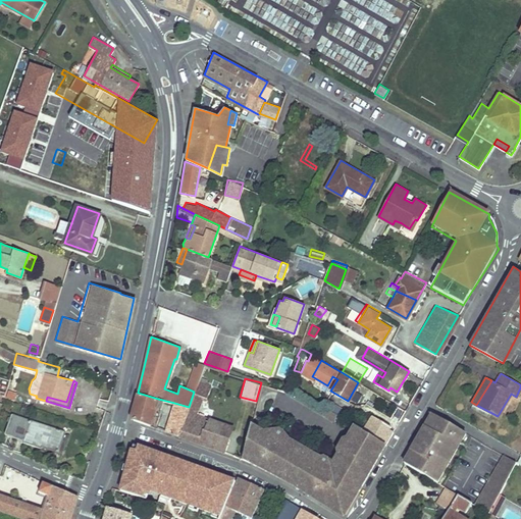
[(217,432),(221,422),(221,421),(196,412),(203,394),(206,396),(210,385),(207,384),(197,381),(194,392),(189,407),(185,419),(179,434),(224,450),(228,436),(217,432)]
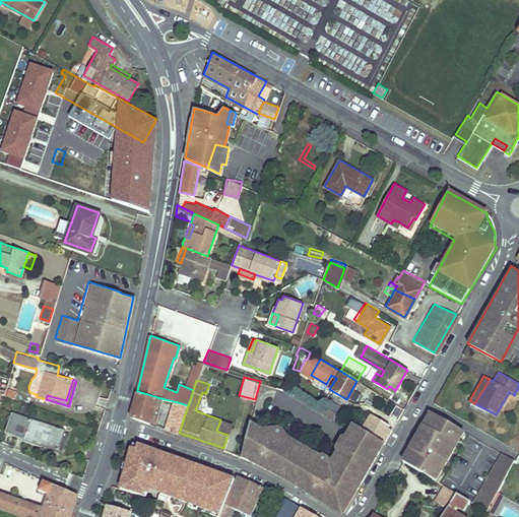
[(7,387),(5,394),(13,396),(15,390),(7,387)]
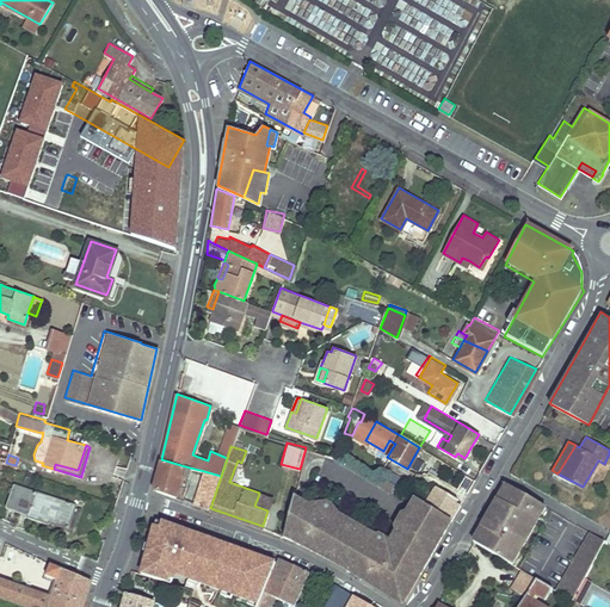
[(177,496),(185,466),(161,459),(160,459),(153,485),(155,489),(177,496)]
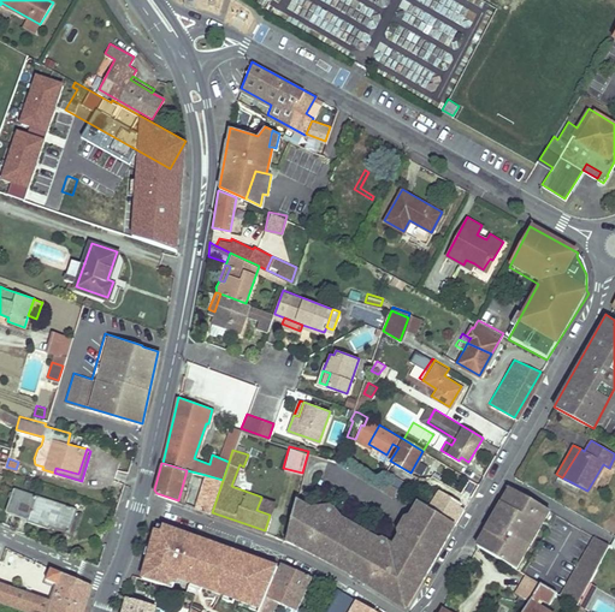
[(182,501),(191,471),(187,470),(178,500),(182,501)]
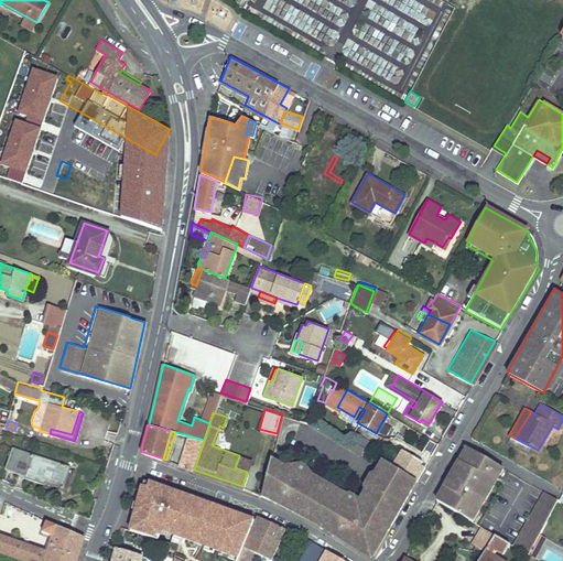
[(199,453),(204,440),(188,435),(184,448),(199,453)]
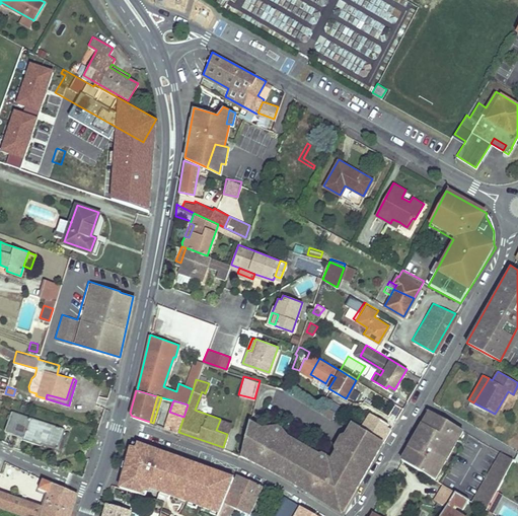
[(328,417),(333,416),(336,411),(323,403),(318,412),(328,417)]
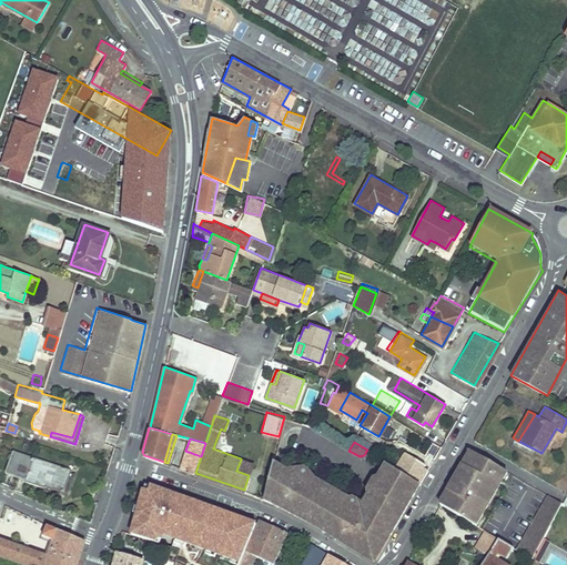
[(70,468),(71,466),(14,447),(7,470),(27,476),(26,480),(44,486),(47,481),(64,486),(70,468)]
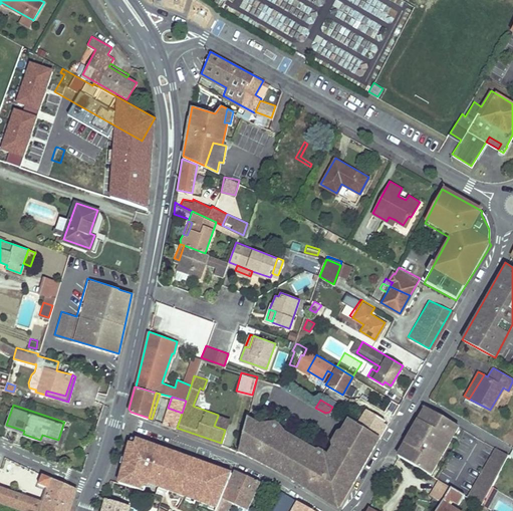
[(177,428),(182,413),(168,408),(163,423),(177,428)]
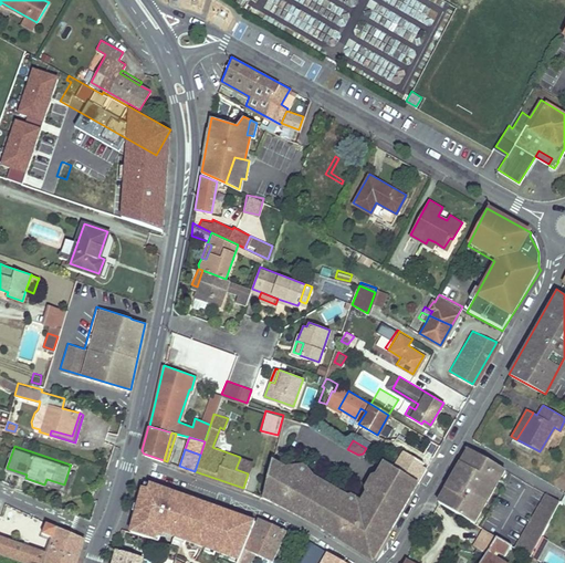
[(425,467),(398,450),(390,462),(418,479),(425,467)]
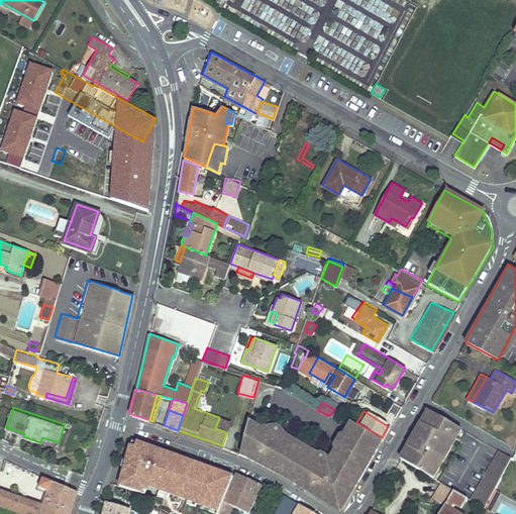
[(426,413),(402,456),(430,475),(436,464),(439,466),(443,458),(440,456),(446,444),(450,446),(454,439),(450,437),(457,425),(435,412),(432,416),(426,413)]
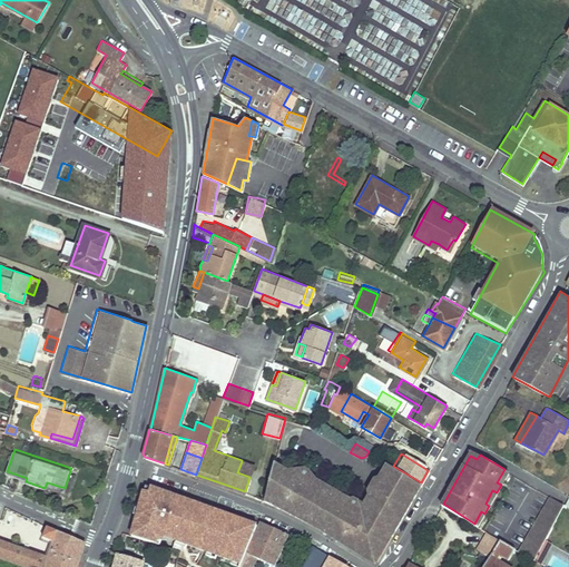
[(249,477),(254,465),(242,460),(242,461),(237,472),(249,477)]
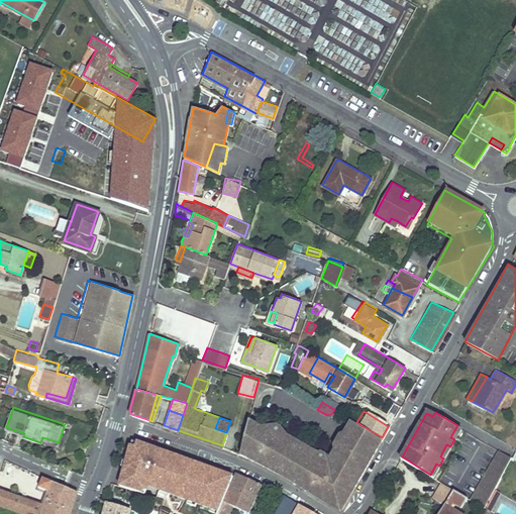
[(300,443),(284,434),(282,438),(277,435),(279,431),(280,431),(280,430),(280,429),(280,428),(279,427),(279,426),(278,425),(277,425),(276,425),(275,425),(274,425),(273,426),(272,427),(269,431),(261,427),(247,419),(239,452),(280,473),(306,489),(324,456),(324,455),(324,454),(324,453),(324,452),(323,452),(322,451),(321,451),(320,451),(319,452),(318,453),(316,456),(298,446),(300,443)]
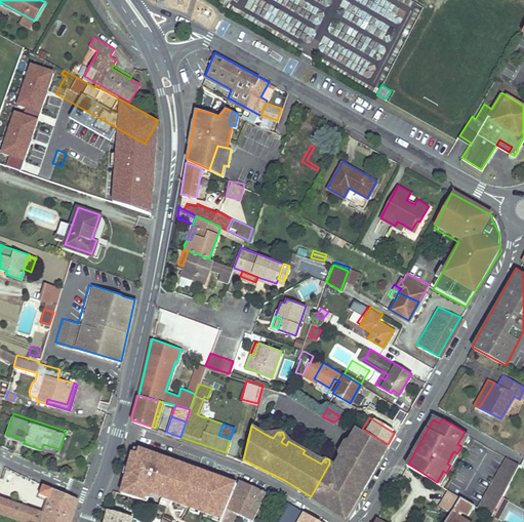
[(340,451),(335,463),(333,466),(329,464),(311,496),(343,515),(347,514),(388,444),(362,429),(356,426),(352,434),(349,439),(340,451)]
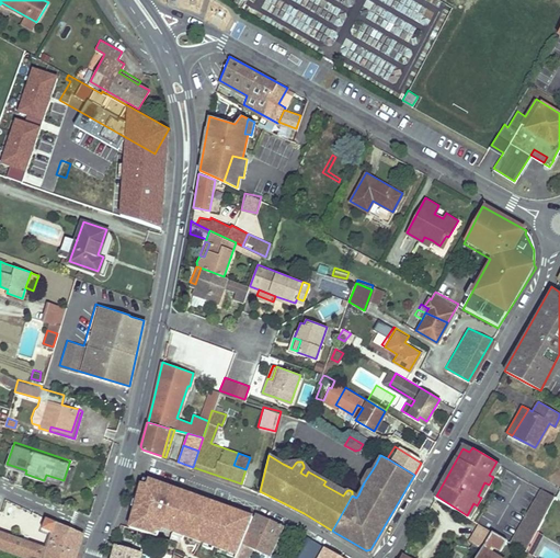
[(489,475),(493,477),(501,464),(496,462),(489,475)]
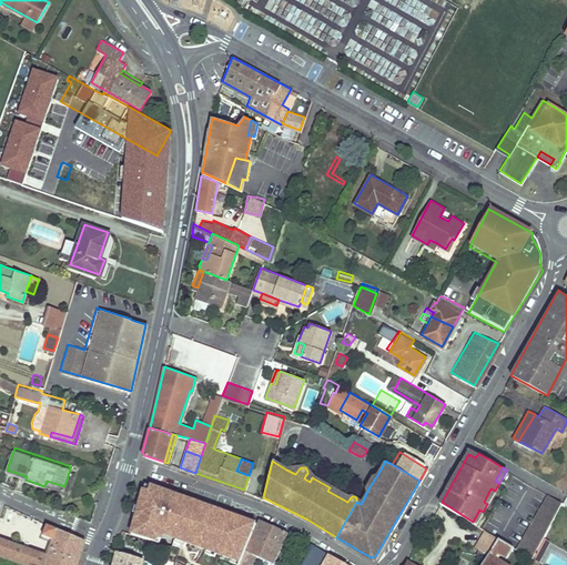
[(64,486),(47,481),(44,486),(67,493),(74,471),(70,468),(64,486)]
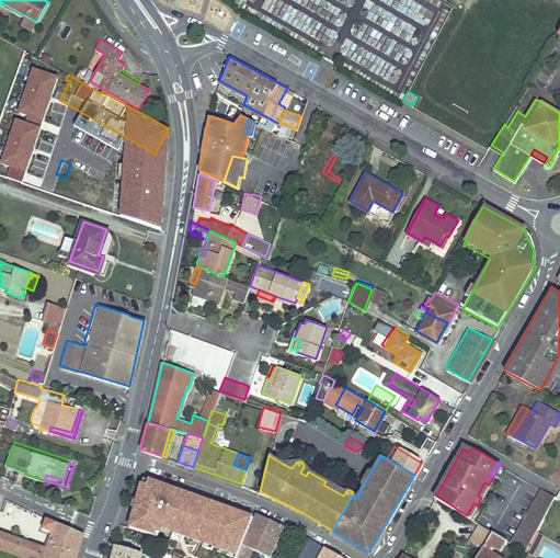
[(364,482),(373,469),(369,467),(362,481),(364,482)]
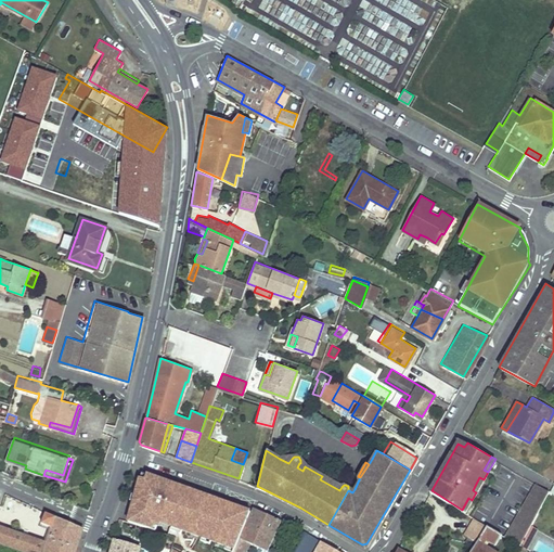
[(137,502),(172,517),(176,509),(185,512),(180,528),(201,535),(201,534),(209,536),(209,538),(224,543),(226,540),(234,543),(237,536),(247,513),(242,511),(243,508),(221,500),(221,501),(216,500),(217,498),(203,493),(202,495),(197,493),(197,491),(178,484),(177,486),(168,483),(169,482),(147,474),(145,480),(140,478),(136,495),(139,496),(137,502)]
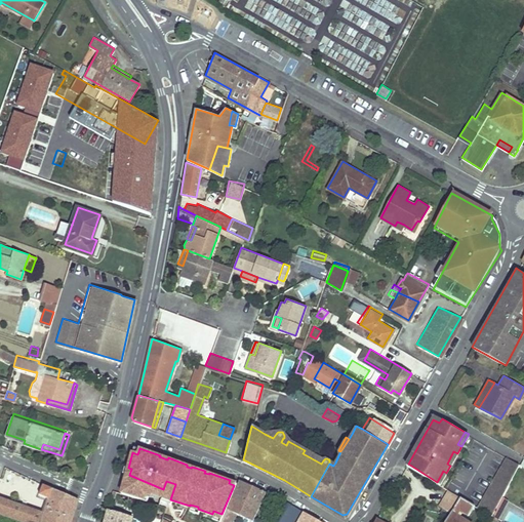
[(303,453),(321,464),(323,460),(305,450),(303,453)]
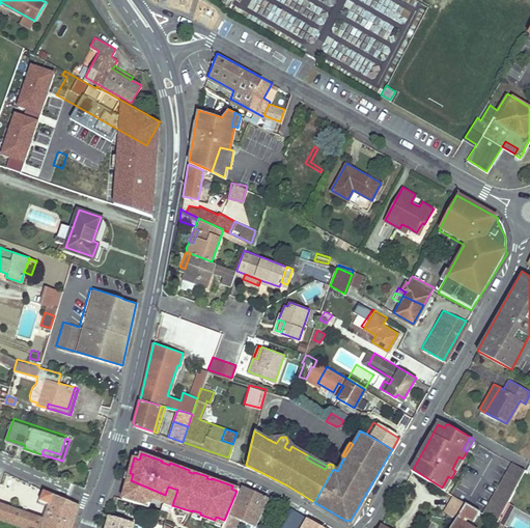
[(452,469),(455,471),(463,459),(458,456),(452,469)]
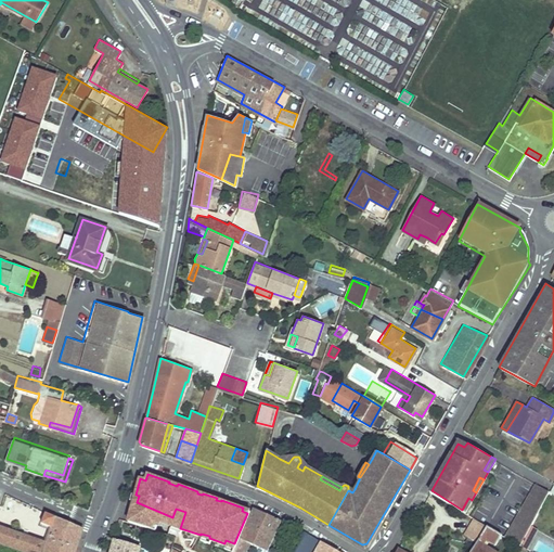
[(549,490),(536,483),(506,536),(519,544),(549,490)]
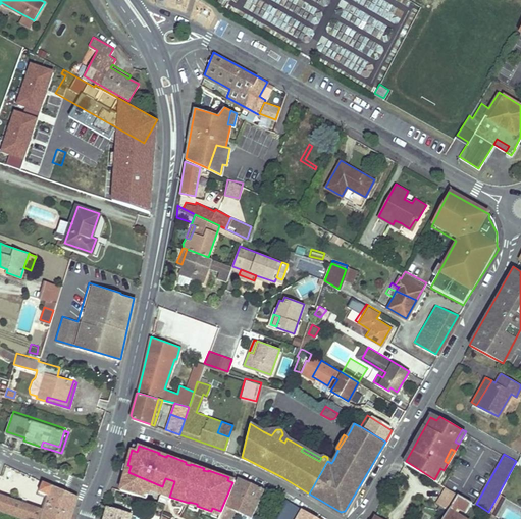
[(434,479),(438,481),(444,470),(440,468),(434,479)]
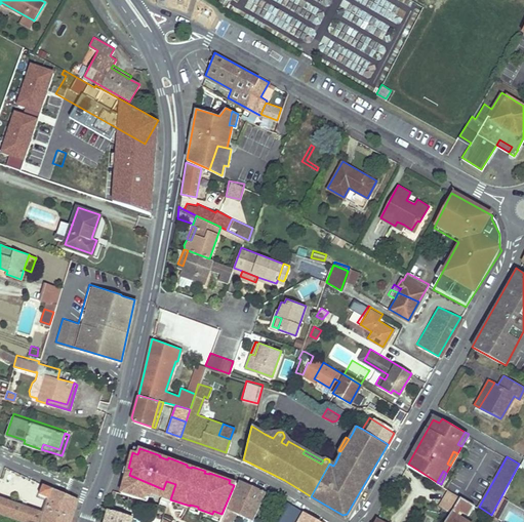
[(126,474),(121,492),(146,499),(149,492),(161,496),(160,500),(168,503),(170,499),(175,484),(166,481),(163,489),(129,475),(126,474)]
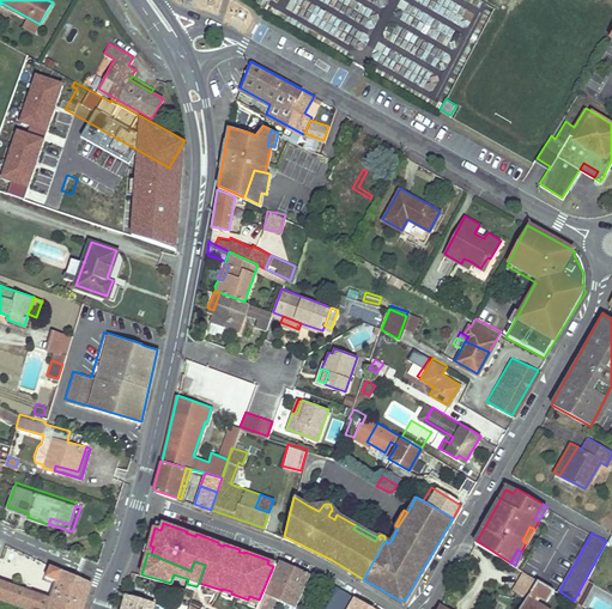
[(292,606),(309,572),(280,559),(265,592),(262,591),(259,600),(258,601),(261,603),(258,608),(271,608),(277,597),(292,606)]
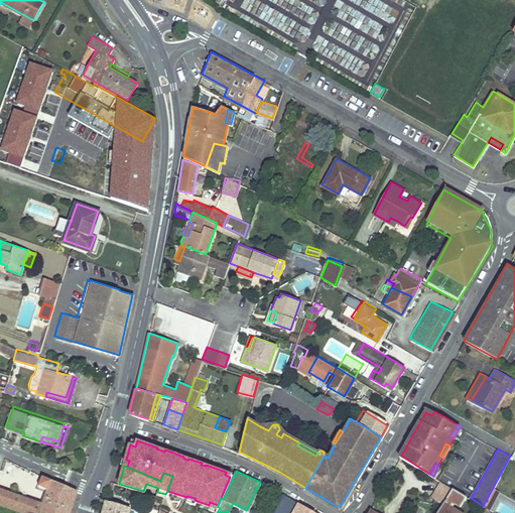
[(69,512),(77,488),(42,475),(38,484),(48,489),(39,512),(69,512)]
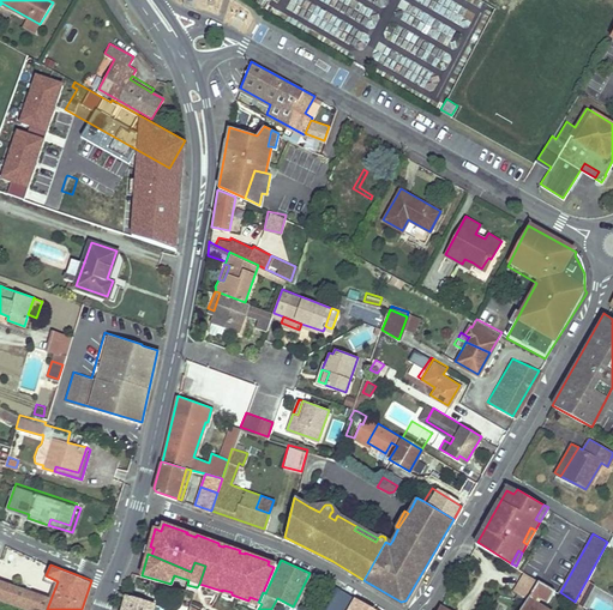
[(547,602),(554,590),(538,579),(530,592),(540,598),(547,602)]
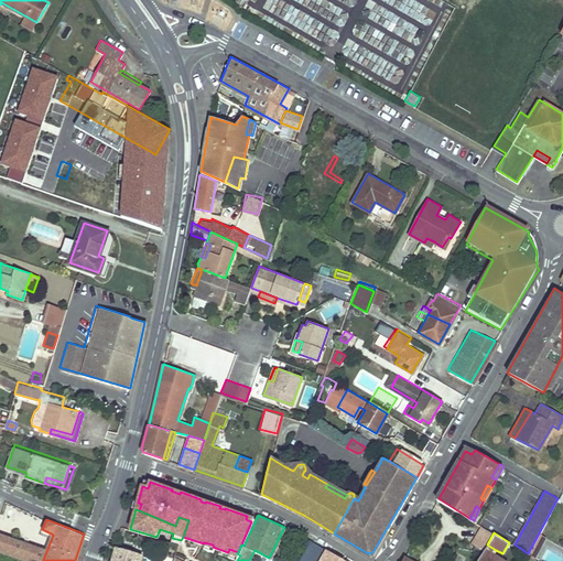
[(40,560),(45,548),(8,535),(2,550),(33,560),(36,560),(40,560)]
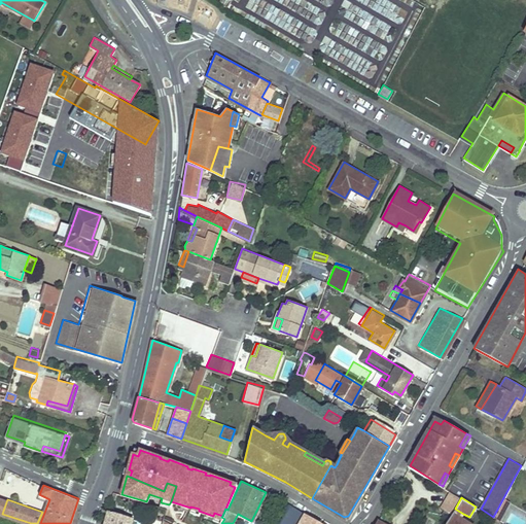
[(286,523),(296,523),(302,516),(304,512),(288,502),(280,520),(280,521),(286,523)]
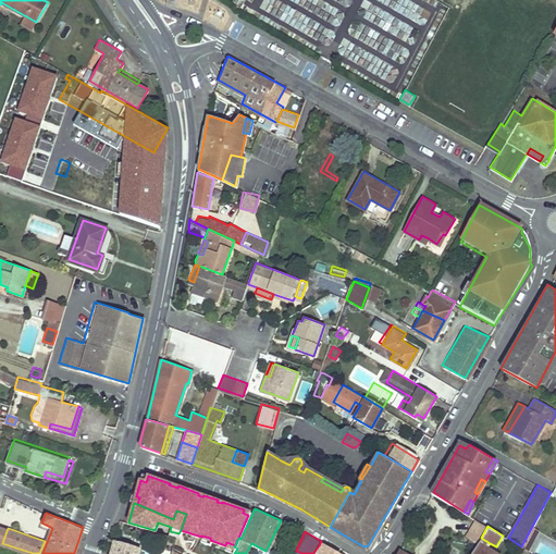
[(490,543),(481,538),(478,544),(486,550),(490,543)]
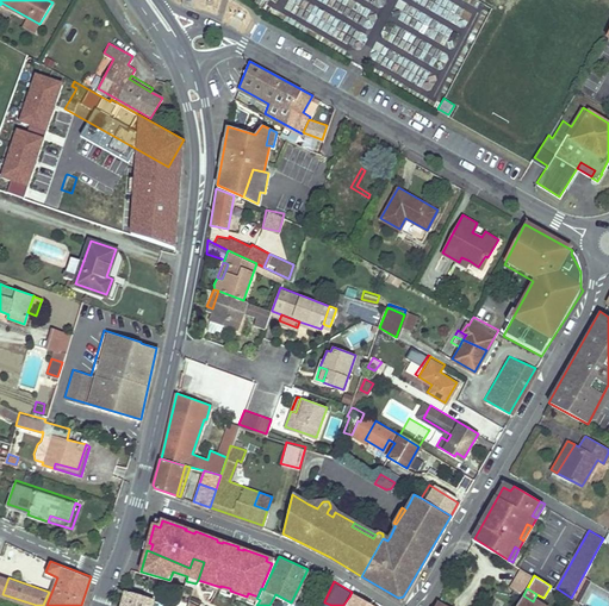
[(160,605),(154,604),(155,599),(124,591),(119,605),(160,605)]
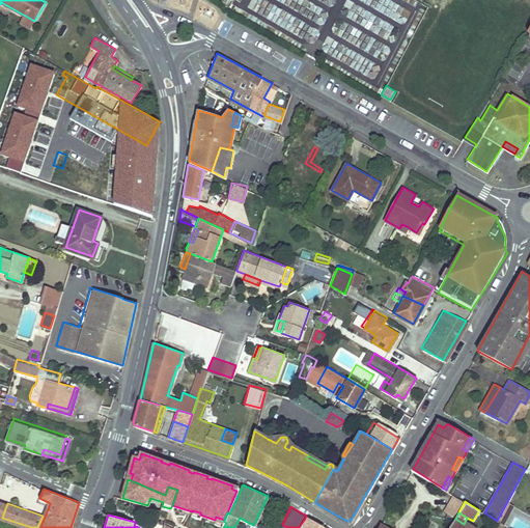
[(313,520),(306,516),(304,520),(310,524),(313,520)]
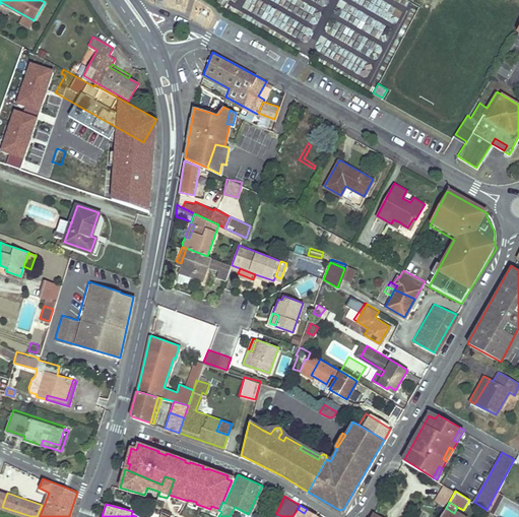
[(460,516),(454,513),(446,508),(440,516),(460,516)]
